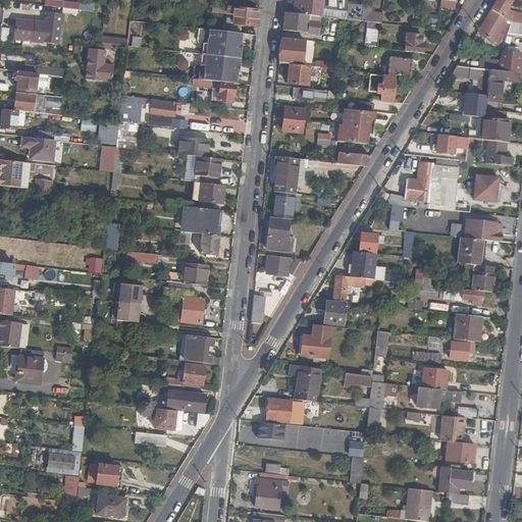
[(213,6),(260,11),(260,0),(179,0),(179,3),(213,6)]
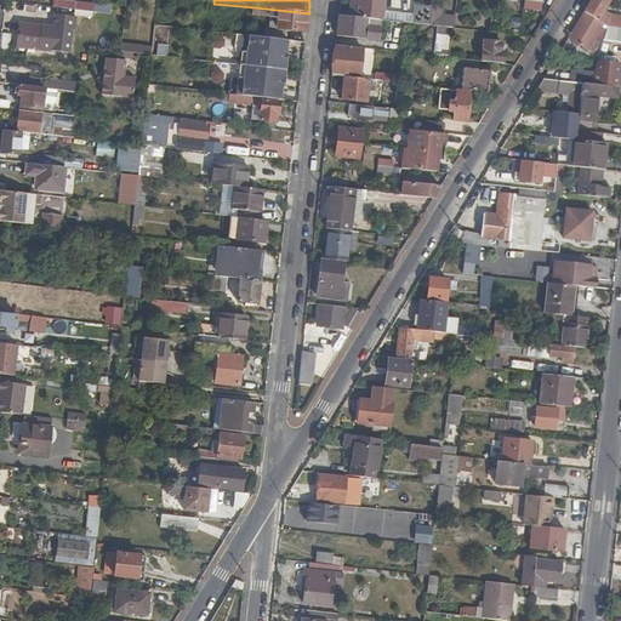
[(352,0),(351,18),(380,21),(382,0),(352,0)]
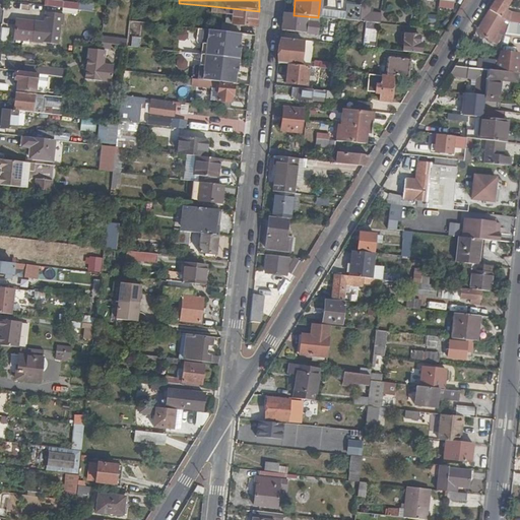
[(439,0),(439,3),(438,9),(452,11),(452,0),(439,0)]
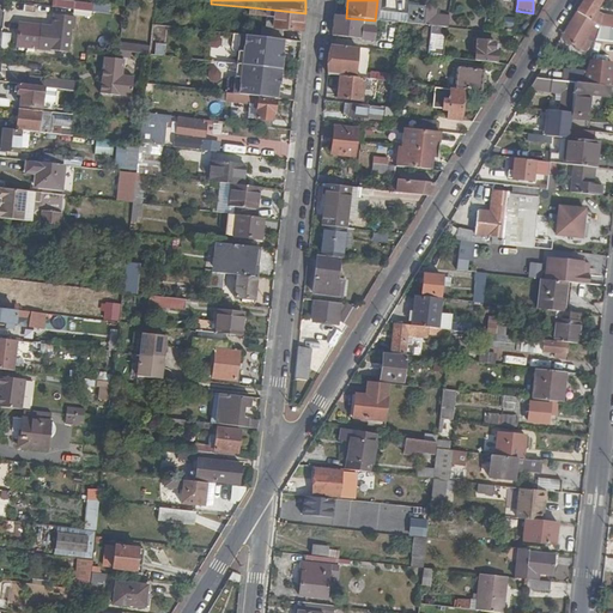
[(602,0),(583,0),(577,11),(592,22),(596,24),(600,25),(606,26),(612,26),(612,17),(604,17),(595,12),(602,0)]
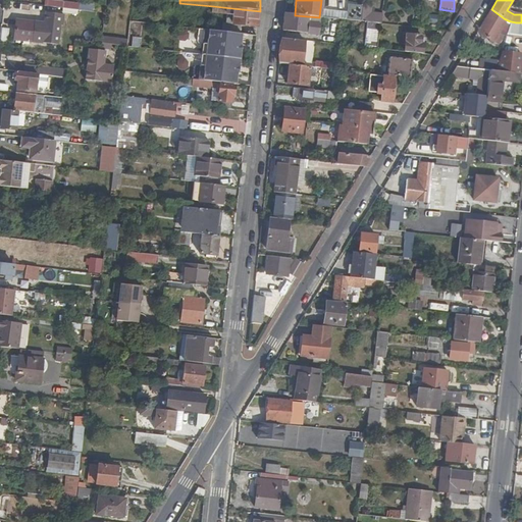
[(440,3),(432,2),(432,10),(439,11),(439,9),(440,3)]
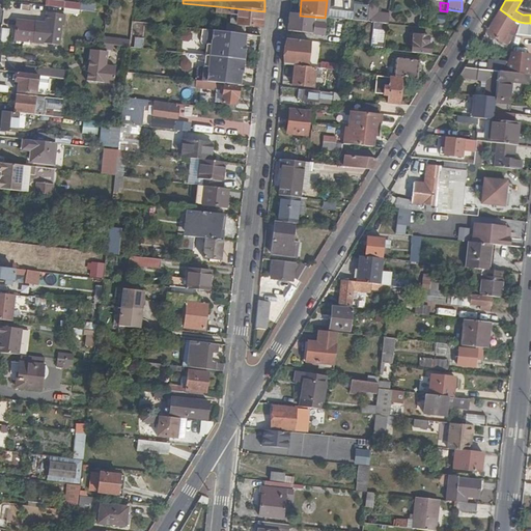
[(64,10),(80,11),(81,5),(64,3),(64,10)]
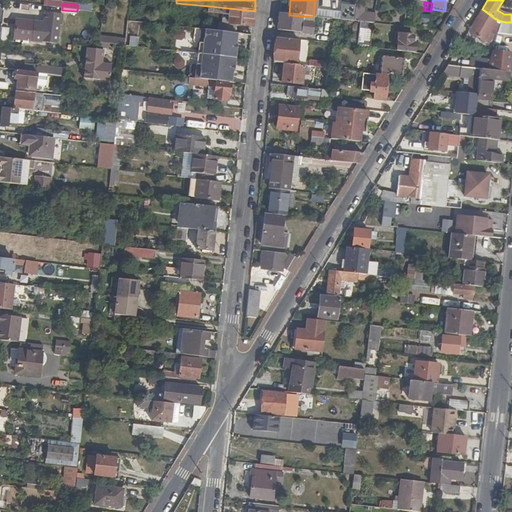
[(77,11),(92,13),(93,6),(78,4),(78,5),(77,11)]
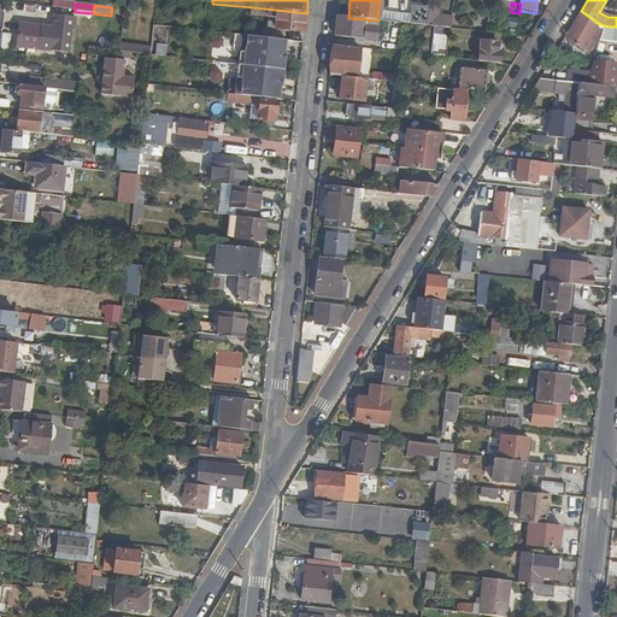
[(428,15),(429,7),(412,6),(410,24),(427,27),(428,15)]
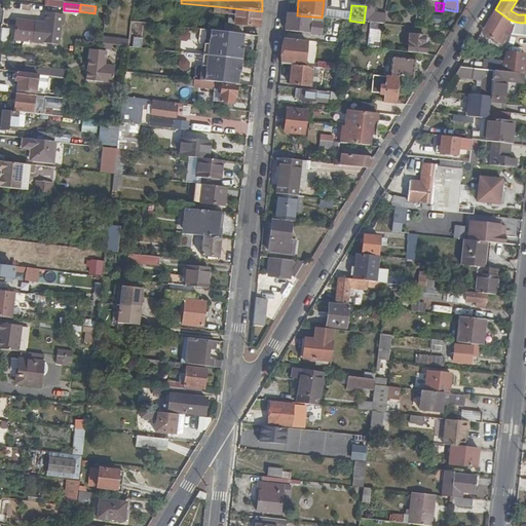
[(245,27),(260,29),(262,11),(215,6),(214,13),(229,15),(236,15),(236,25),(228,24),(226,24),(225,33),(242,35),(243,35),(245,27)]
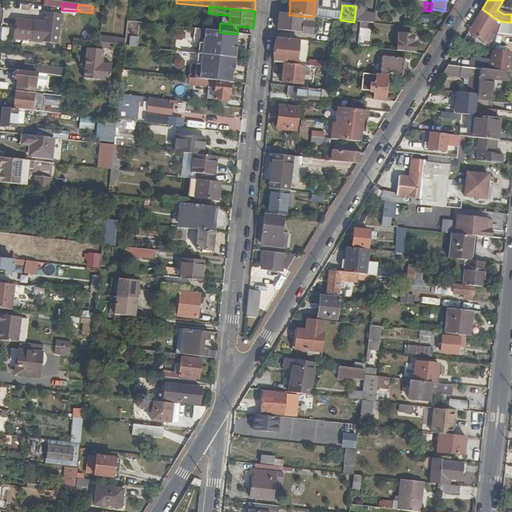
[(481,39),(485,41),(498,20),(494,18),(482,9),(468,30),(481,39)]
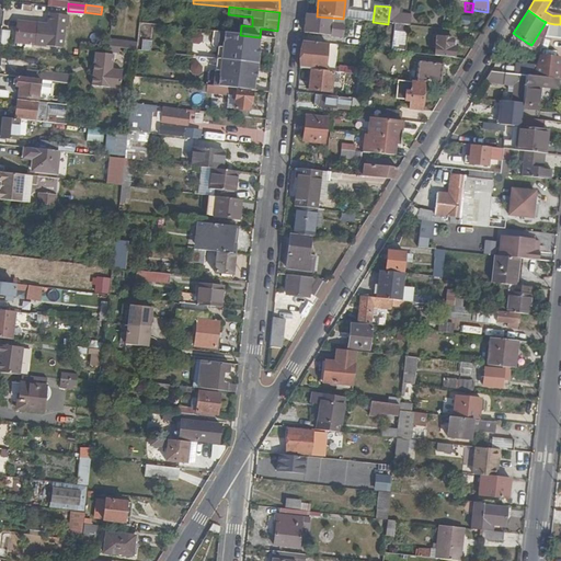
[(411,15),(389,13),(388,24),(393,24),(402,25),(410,26),(411,15)]
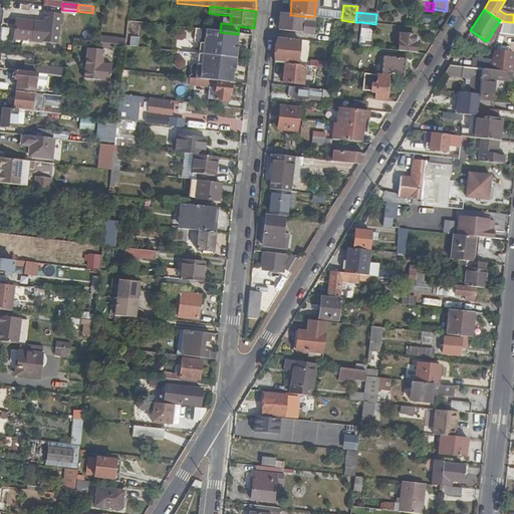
[(281,14),(279,30),(313,34),(330,36),(331,25),(314,23),(314,17),(290,15),(281,14)]
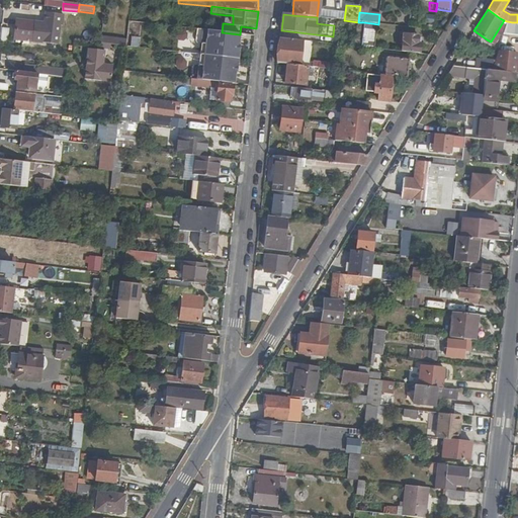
[(35,28),(35,25),(17,23),(15,41),(60,47),(62,28),(64,28),(65,18),(47,16),(46,26),(46,30),(35,28)]
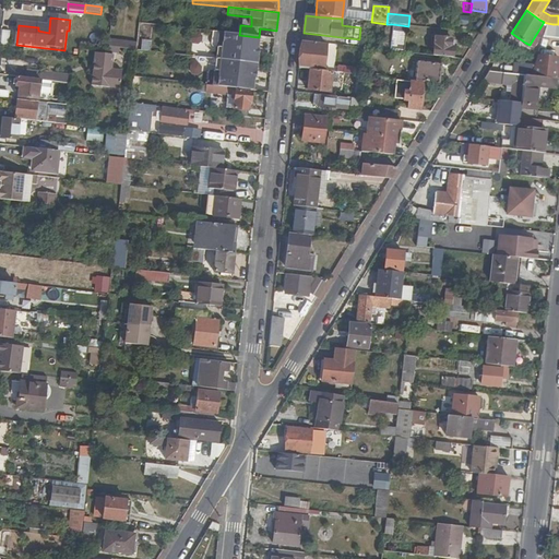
[(392,24),(389,51),(399,52),(401,25),(392,24)]
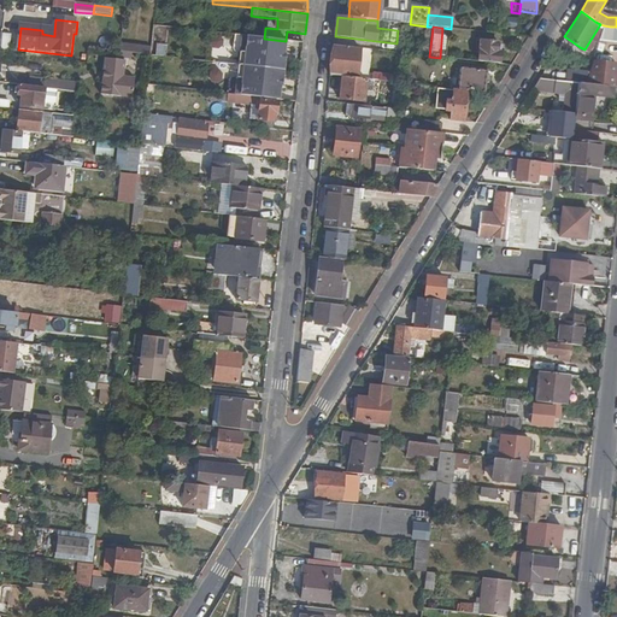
[(239,68),(285,72),(286,64),(283,63),(286,51),(283,51),(285,41),(264,39),(242,36),(239,68)]
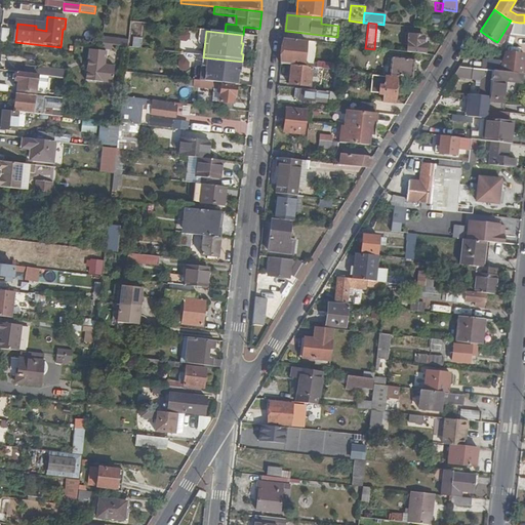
[(337,37),(320,35),(320,43),(336,45),(337,37)]
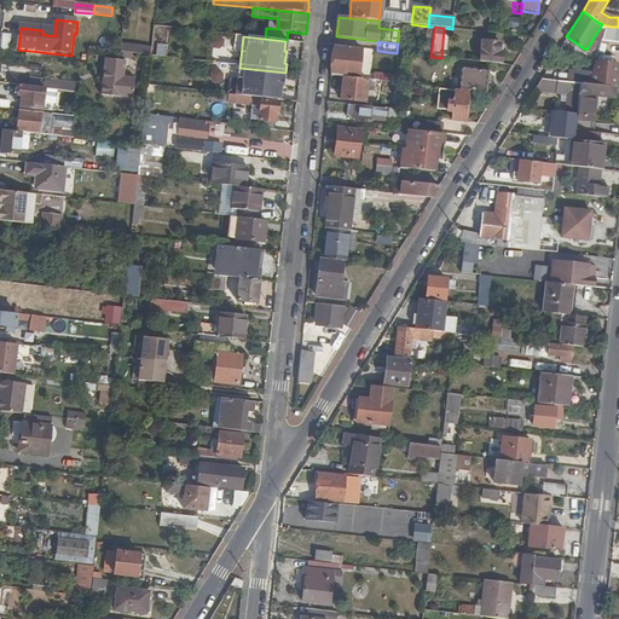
[(480,63),(502,65),(503,53),(499,52),(501,44),(482,42),(482,46),(479,46),(479,51),(481,51),(480,63)]
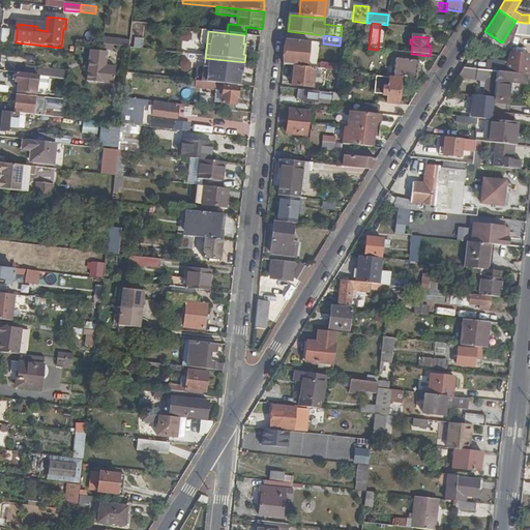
[(104,38),(102,46),(129,49),(130,42),(104,38)]
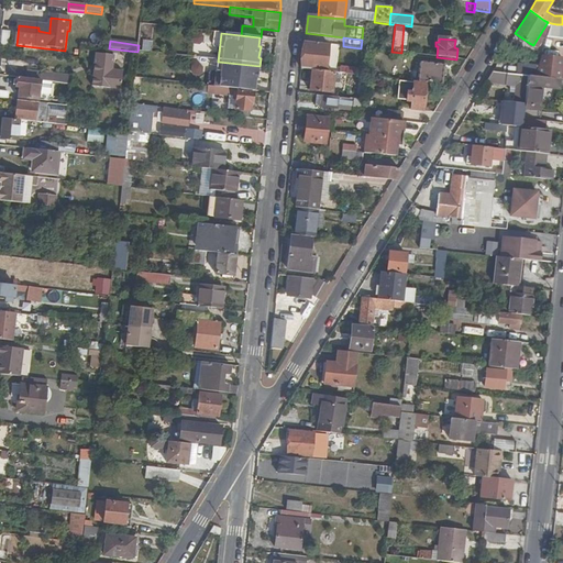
[(305,43),(301,70),(311,72),(326,73),(328,45),(305,43)]
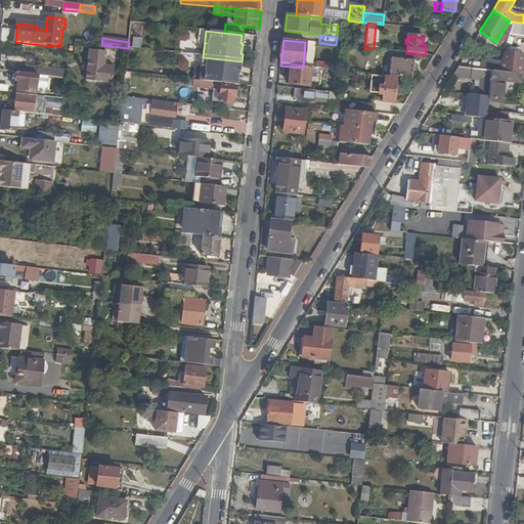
[(87,82),(113,85),(115,68),(105,67),(106,53),(90,51),(87,82)]
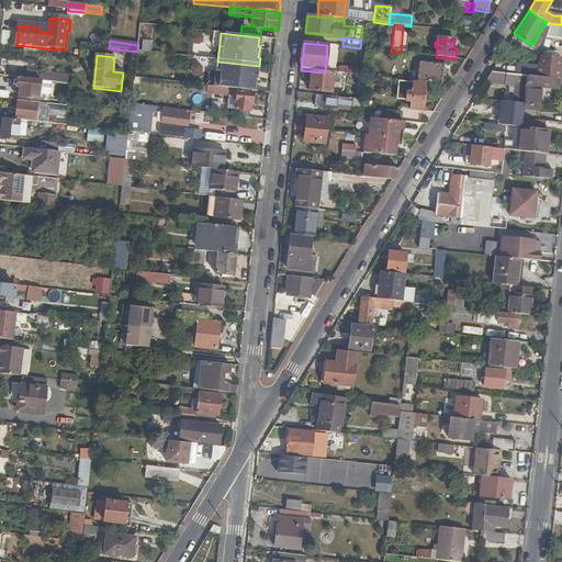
[(561,58),(540,56),(538,62),(534,76),(560,79),(561,58)]
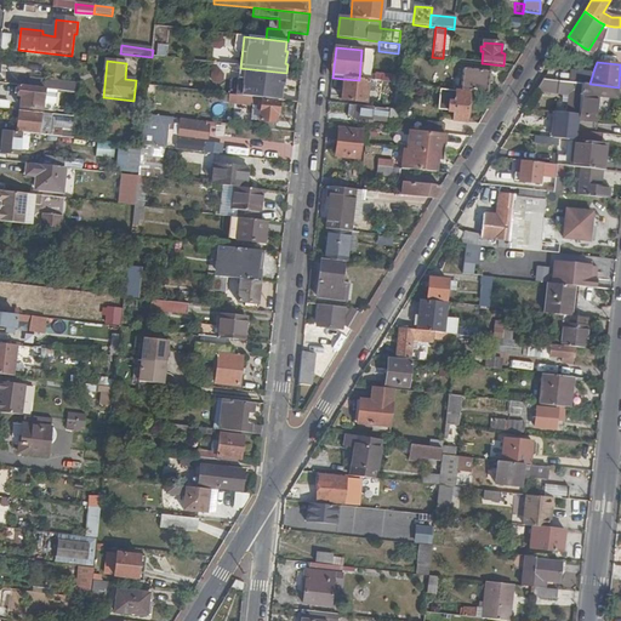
[(590,84),(594,68),(586,67),(581,84),(590,84)]
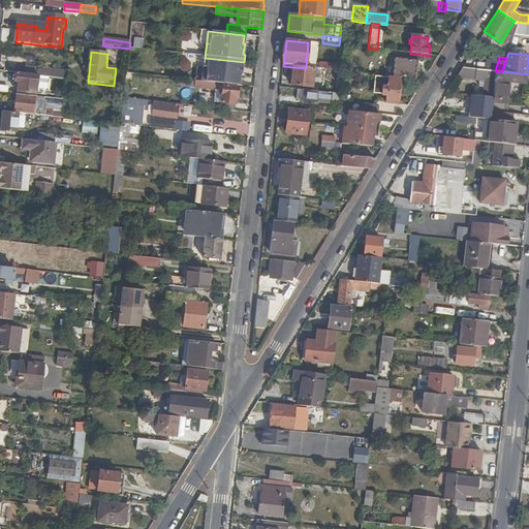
[(243,69),(244,62),(205,58),(203,83),(239,87),(239,81),(241,81),(242,69),(243,69)]
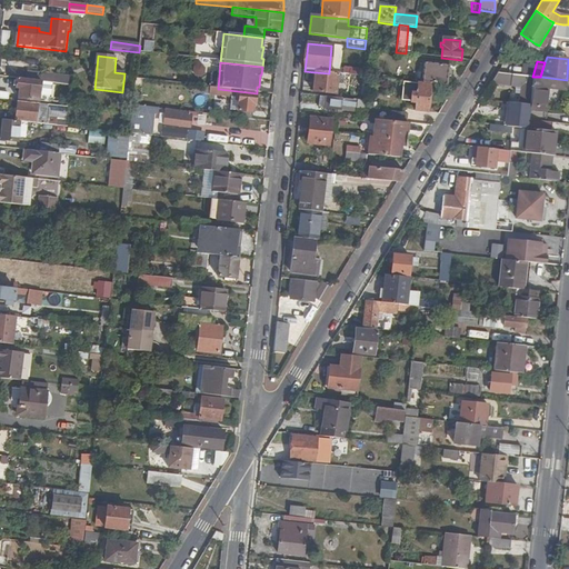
[(422,82),(446,85),(449,66),(425,62),(422,82)]
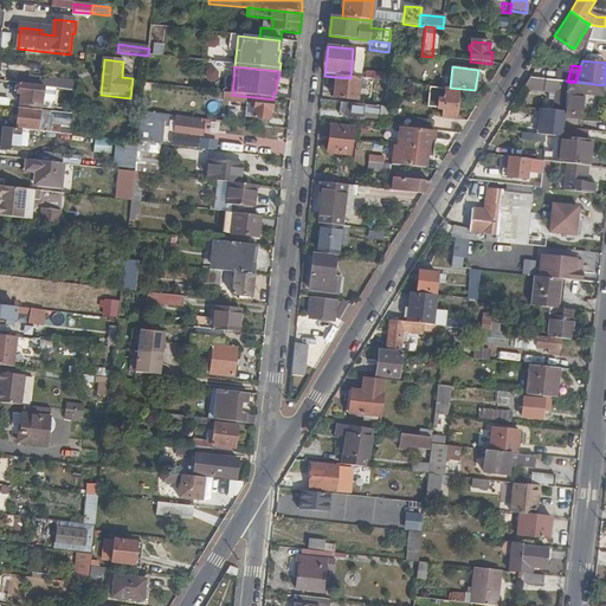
[(392,83),(392,76),(373,73),(372,81),(392,83)]
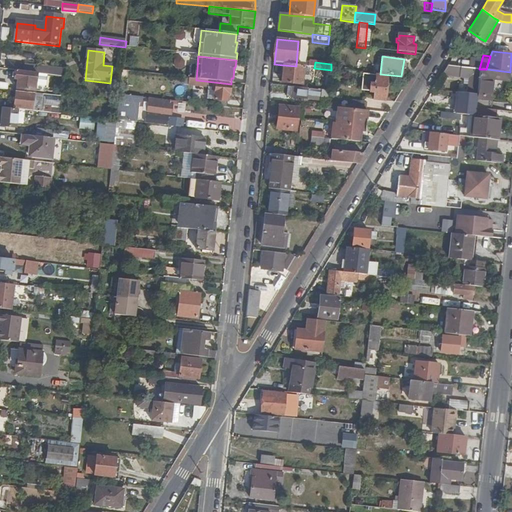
[(296,66),(283,65),(281,83),(304,86),(305,83),(302,82),(304,67),(296,66)]
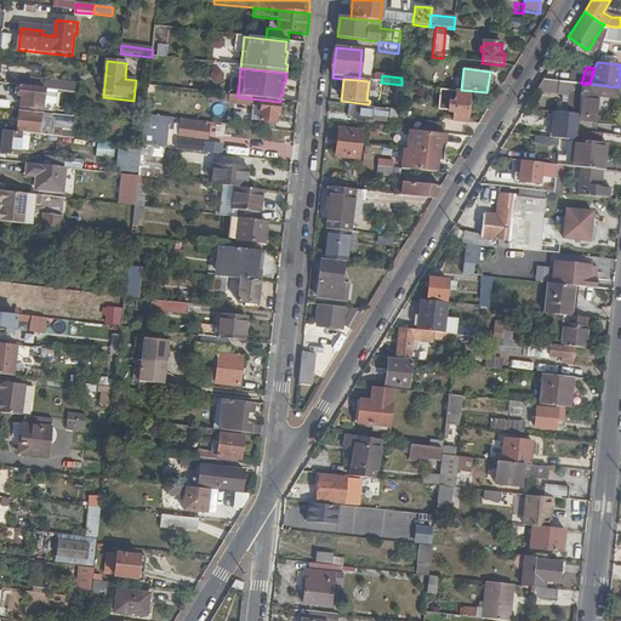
[(581,84),(542,79),(535,90),(564,93),(568,93),(568,102),(567,113),(579,114),(581,84)]
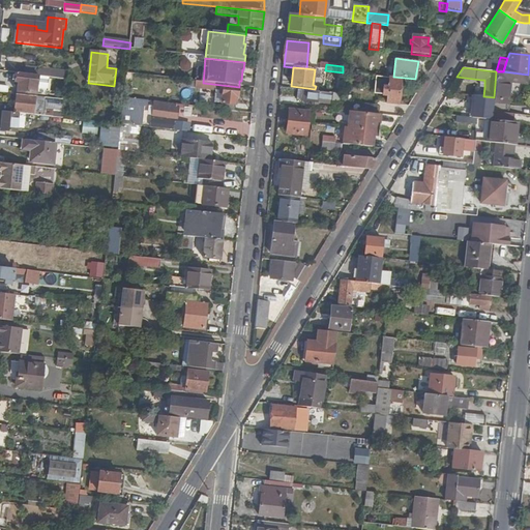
[(26,68),(25,76),(48,79),(49,70),(26,68)]
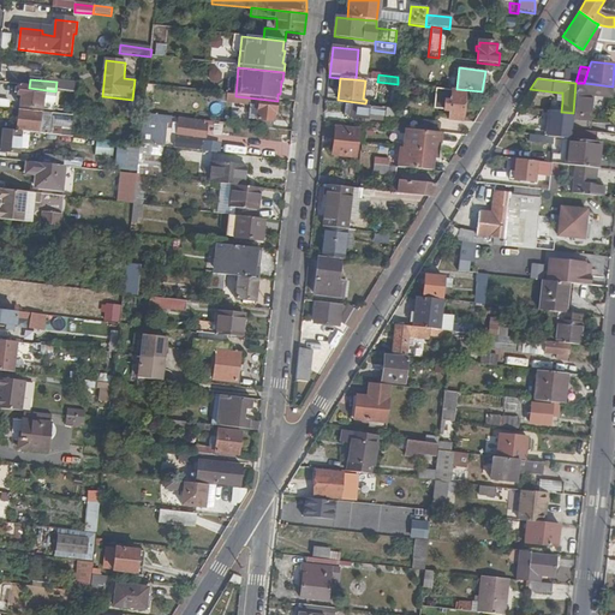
[(611,99),(613,87),(584,83),(575,83),(573,113),(572,118),(587,119),(591,95),(611,99)]
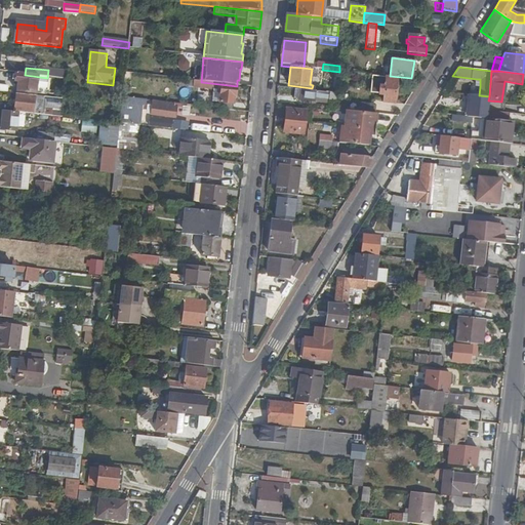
[(25,75),(15,74),(14,84),(18,84),(17,92),(46,95),(47,87),(65,89),(66,80),(47,78),(25,75)]
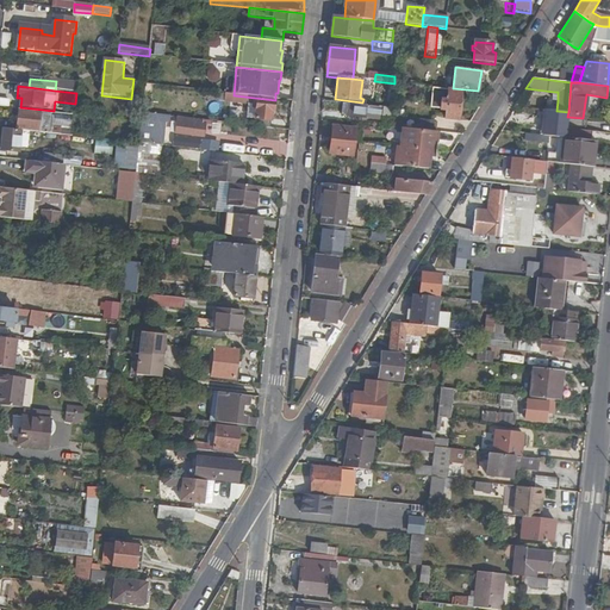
[(458,120),(461,91),(448,89),(447,99),(441,99),(440,110),(444,110),(443,118),(458,120)]
